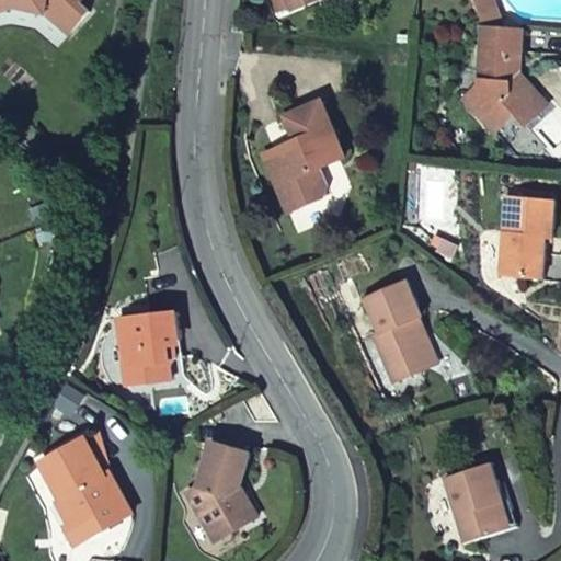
[(0,0),(0,10),(15,6),(9,0),(0,0)]
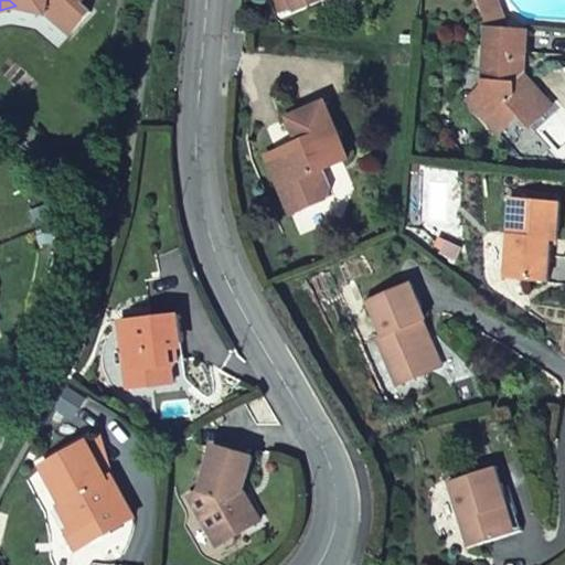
[(9,0),(16,6),(49,11),(60,27),(84,8),(78,0),(9,0)]
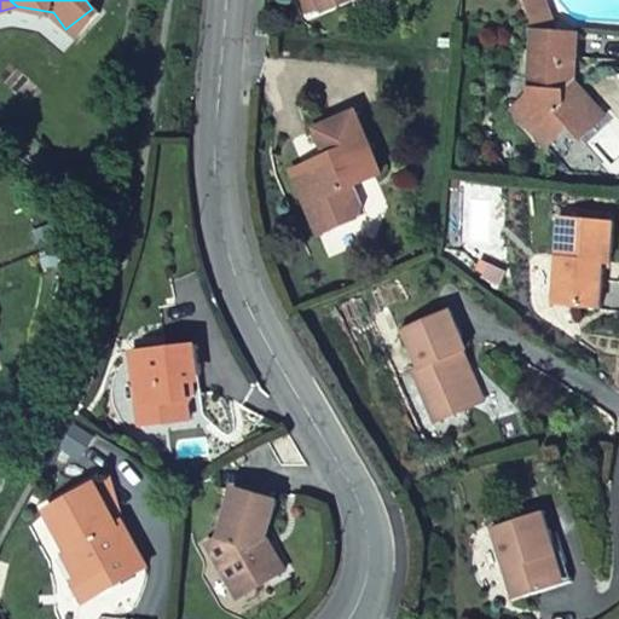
[(322,6),(336,0),(301,0),(306,12),(322,6)]
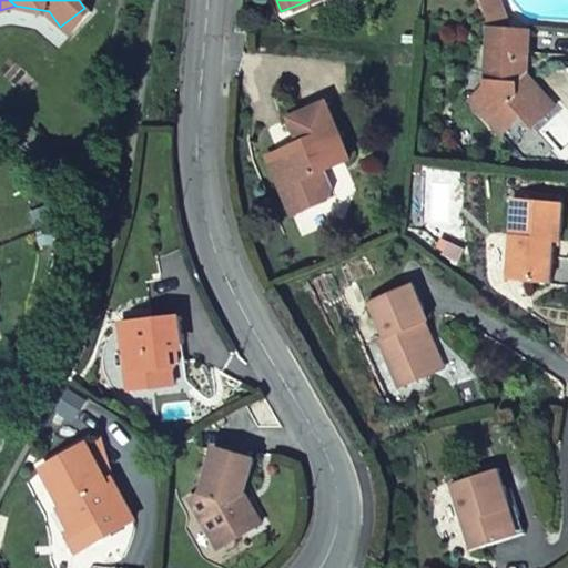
[(297,11),(326,0),(308,0),(295,6),(297,11)]
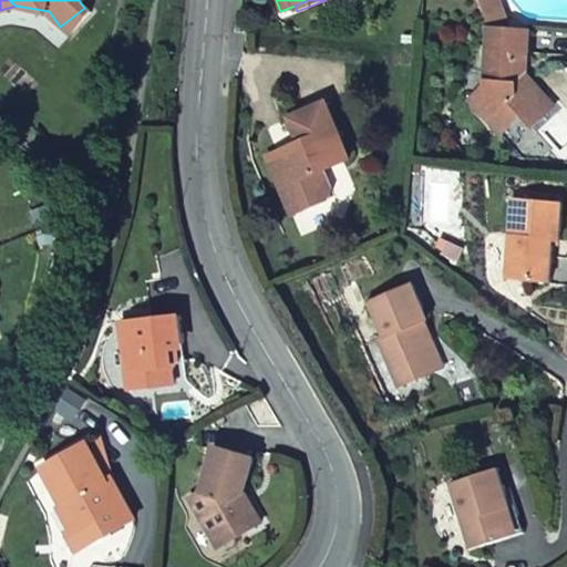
[(538,89),(524,73),(521,75),(516,70),(526,62),(528,29),(488,26),(483,84),(465,99),(497,134),(518,115),(529,127),(548,111),(532,94),(538,89)]
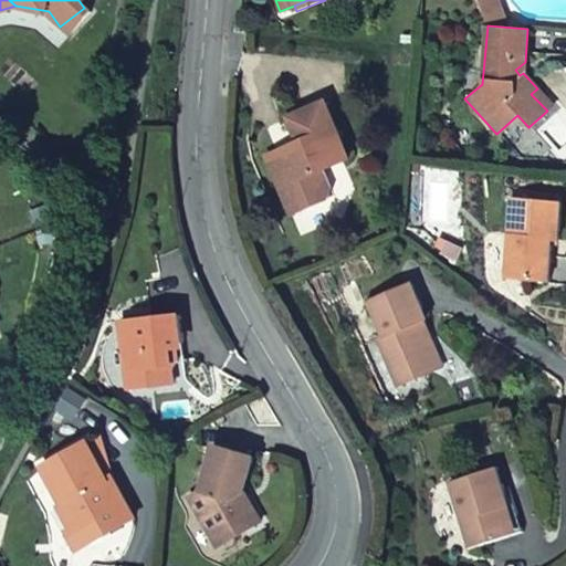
[(531,94),(547,111),(553,105),(537,88),(531,94)]
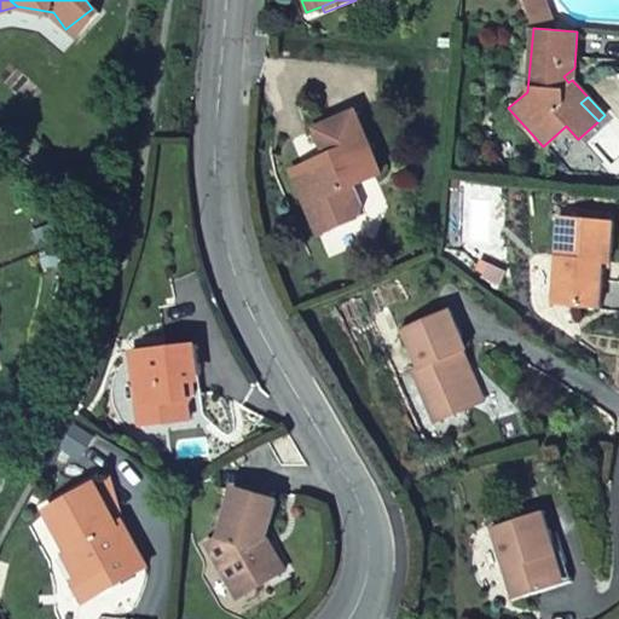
[(333,163),(322,167),(314,162),(293,171),(314,224),(335,217),(339,227),(360,219),(363,203),(356,185),(385,174),(358,113),(319,129),(330,156),(333,163)]
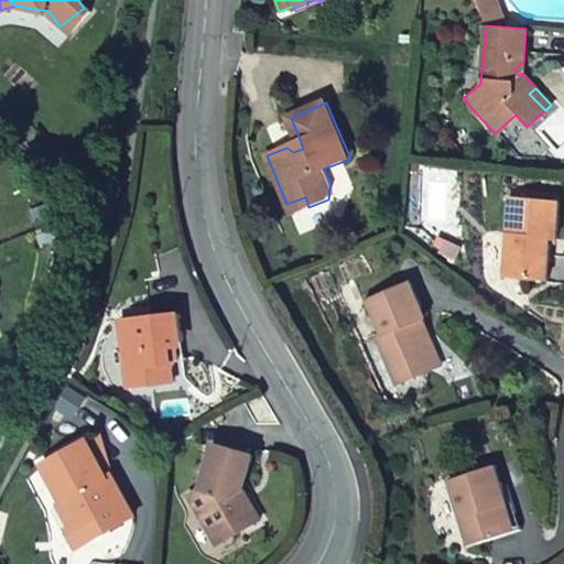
[(301,142),(286,148),(293,152),(303,149),(301,142)]
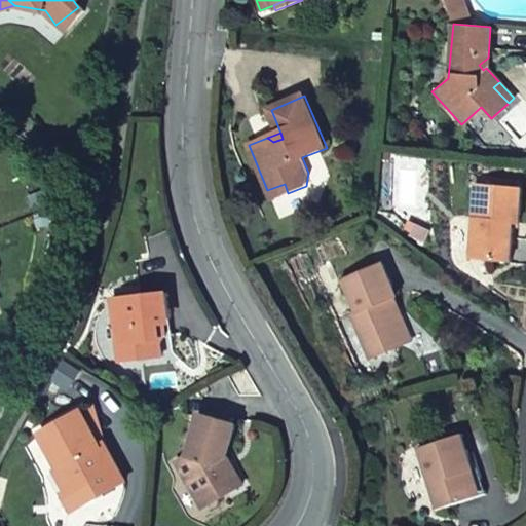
[(475,184),(468,258),(484,259),(509,261),(510,238),(512,223),(518,223),(521,188),(475,184)]
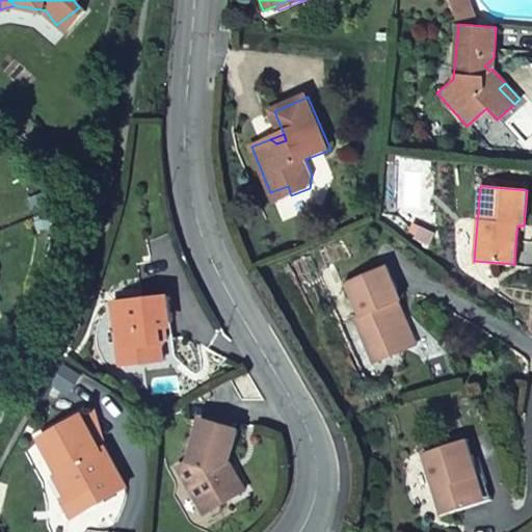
[(406,339),(393,306),(400,303),(402,301),(390,269),(348,287),(362,319),(356,321),(375,366),(399,355),(406,339)]
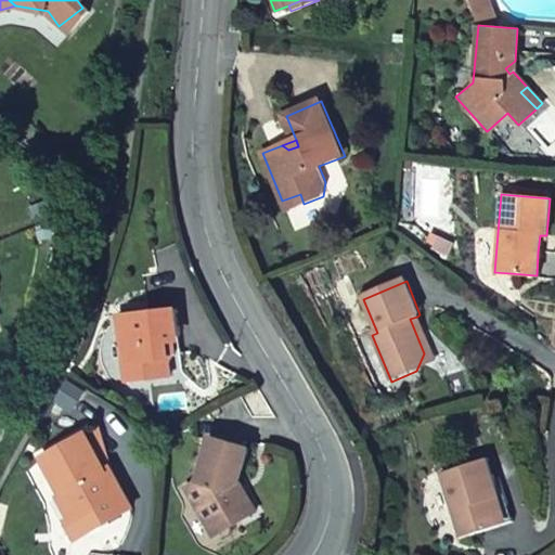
[(176,308),(117,314),(120,343),(124,341),(126,361),(123,361),(126,381),(170,375),(168,355),(166,340),(176,339),(178,334),(176,308)]
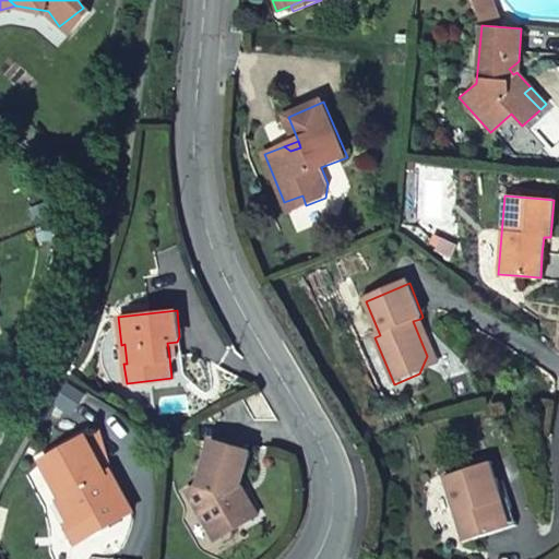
[(440,365),(420,319),(413,321),(427,356),(419,373),(440,365)]
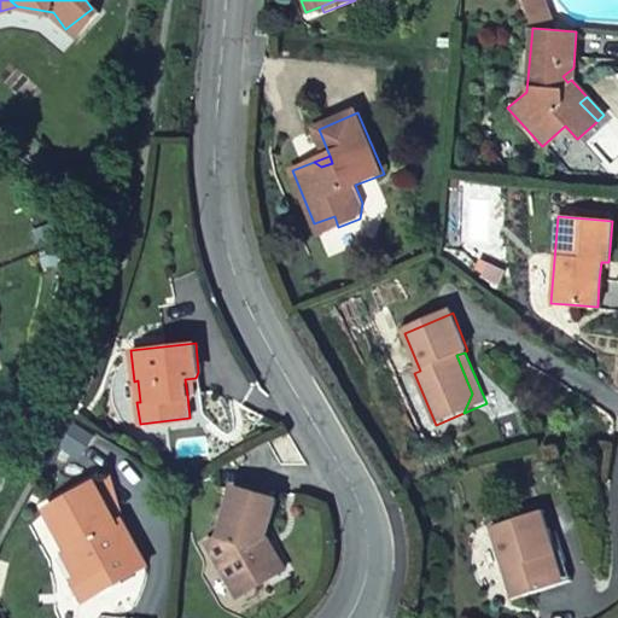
[(185,379),(187,395),(197,394),(196,378),(185,379)]
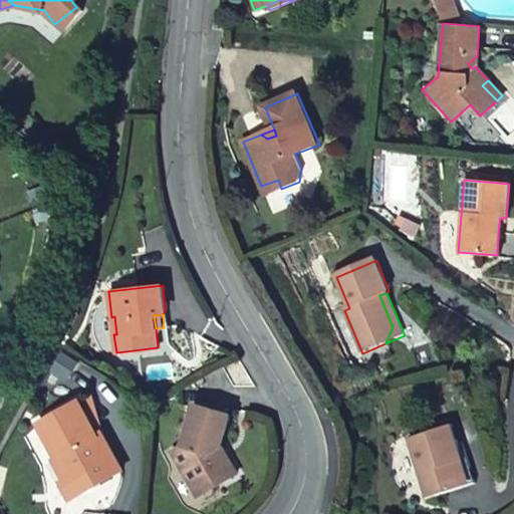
[(39,424),(57,458),(53,460),(64,479),(78,471),(89,465),(99,483),(122,470),(102,433),(97,436),(79,402),(39,424)]
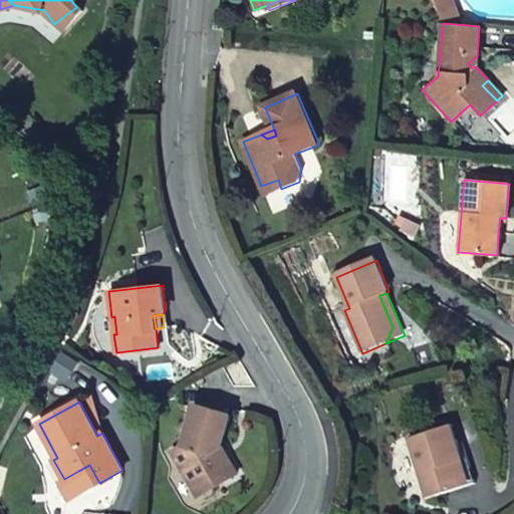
[(195,405),(183,445),(172,451),(193,487),(213,476),(218,485),(237,474),(226,454),(222,456),(219,451),(221,445),(230,416),(195,405)]
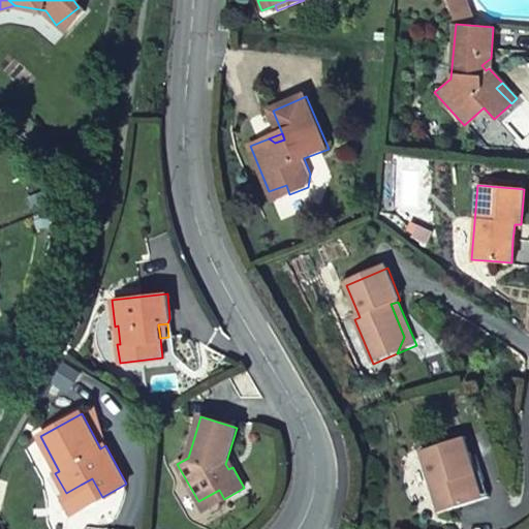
[(423,453),(441,515),(479,502),(472,477),(477,476),(476,473),(472,459),(465,439),(423,453)]
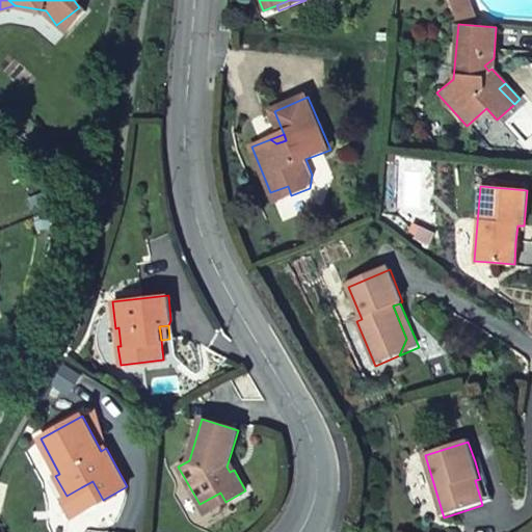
[(494,501),(485,474),(479,476),(480,479),(475,480),(482,505),(494,501)]
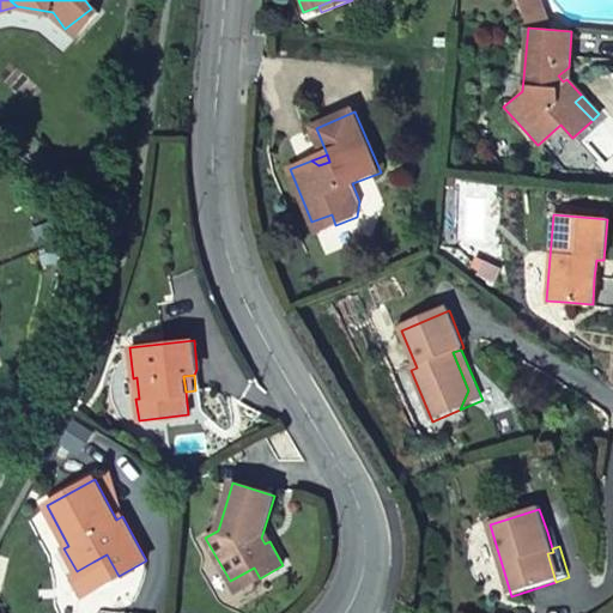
[(119,576),(107,554),(93,562),(105,583),(119,576)]
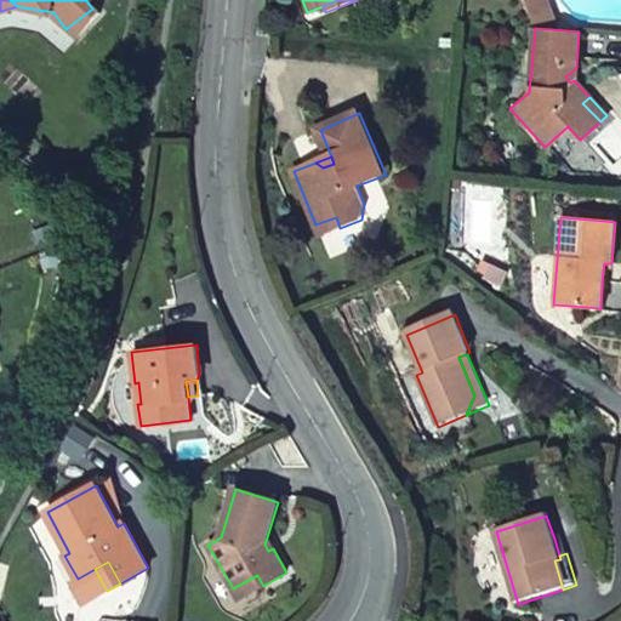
[(238,599),(263,586),(257,575),(233,588),(238,599)]
